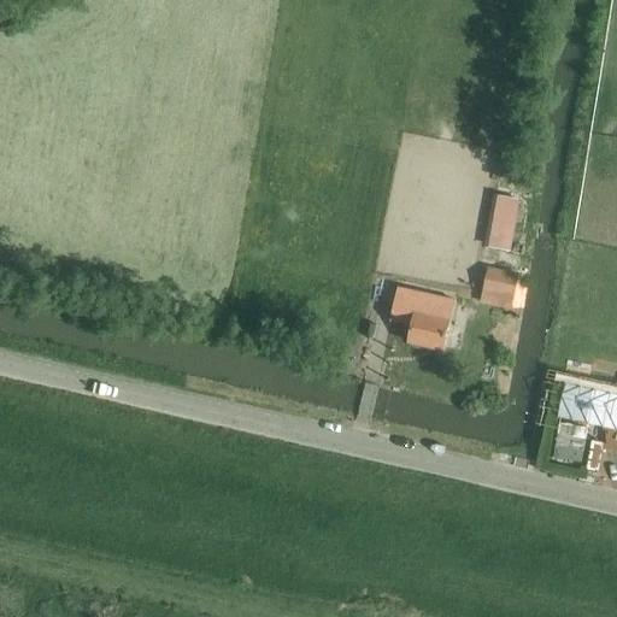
[(501,156),(500,170),(518,172),(521,159),(501,156)]
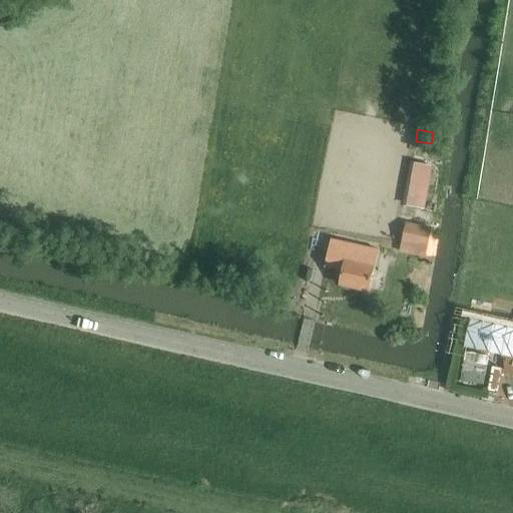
[(411,163),(406,189),(402,205),(424,210),(433,166),(411,163)]
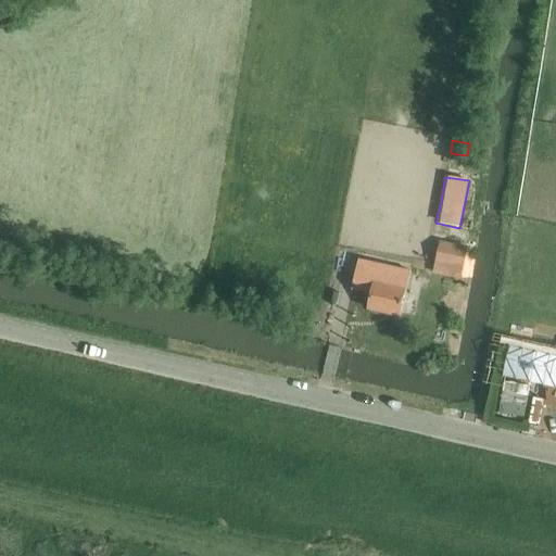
[(441,241),(436,264),(464,270),(468,248),(467,248),(441,241)]
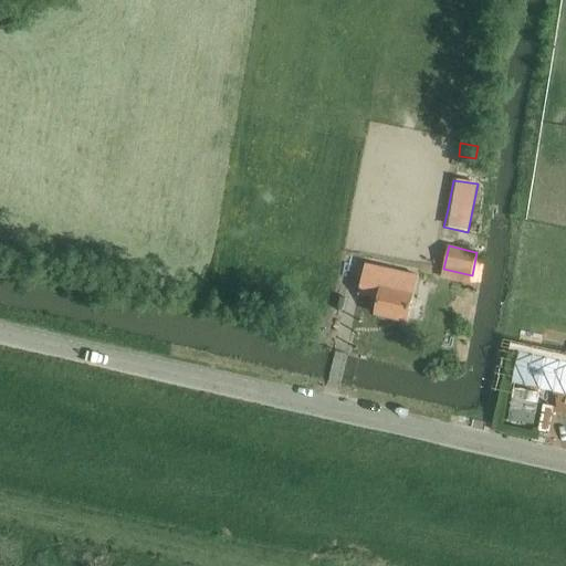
[(358,295),(378,300),(375,316),(408,323),(413,296),(412,296),(417,275),(365,264),(358,295)]
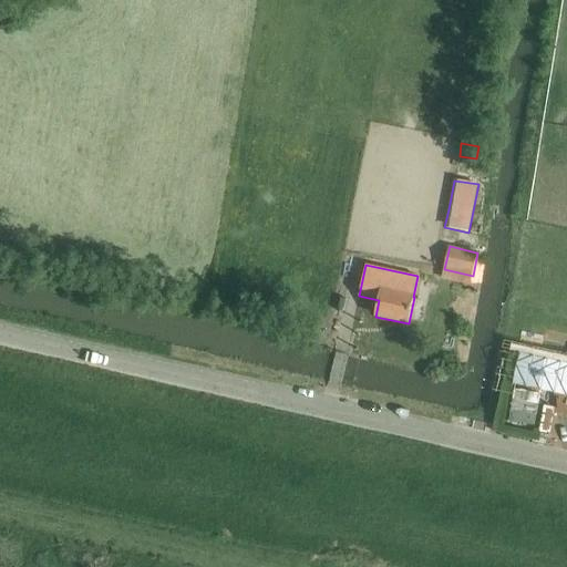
[(514,390),(511,411),(509,420),(535,425),(536,416),(540,394),(514,390)]
